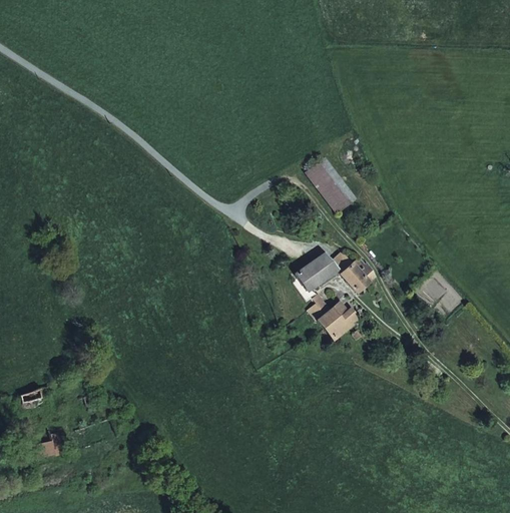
[(321,253),(294,276),(295,278),(317,305),(310,311),(334,340),(358,322),(347,308),(345,310),(336,299),(328,305),(313,287),(323,279),(338,267),(355,289),(374,274),(364,262),(360,264),(359,263),(357,261),(355,261),(352,263),(343,250),(329,260),(326,258),(323,254),(321,253)]
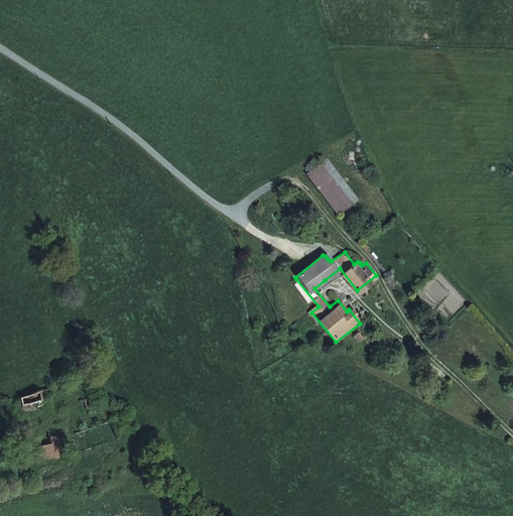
[(52,387),(45,389),(48,398),(54,396),(52,387)]
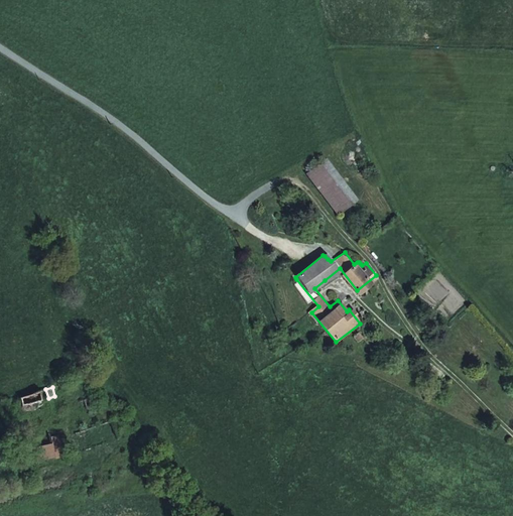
[(41,390),(20,395),(21,405),(44,399),(41,390)]
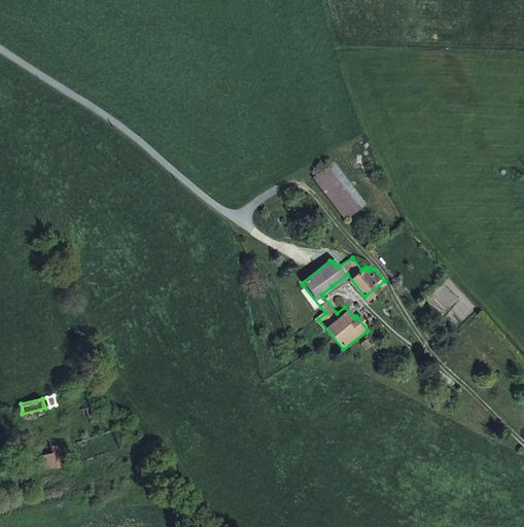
[(34,450),(38,460),(55,453),(51,448),(49,444),(34,450)]
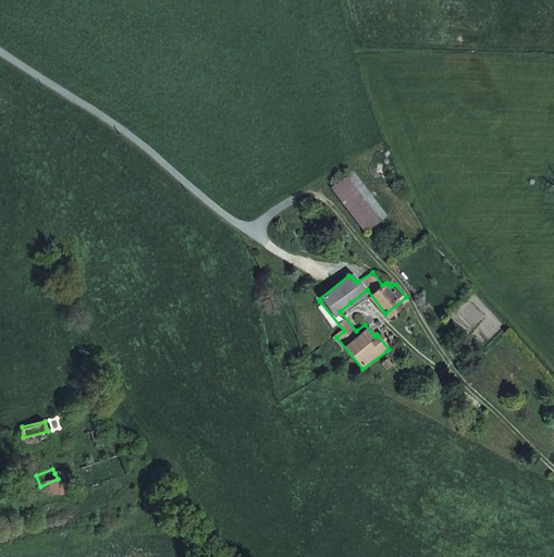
[(58,479),(40,486),(46,499),(64,492),(65,495),(72,495),(73,494),(63,471),(60,471),(54,473),(58,479)]
